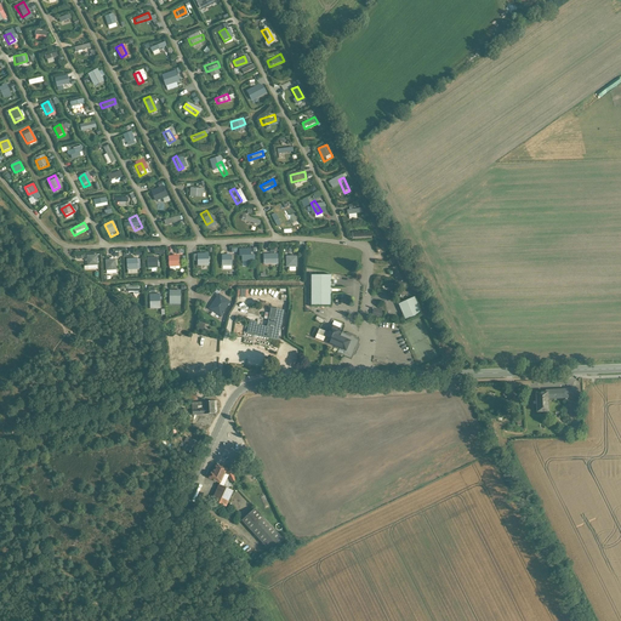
[(371,227),(351,227),(351,238),(371,238),(371,227)]
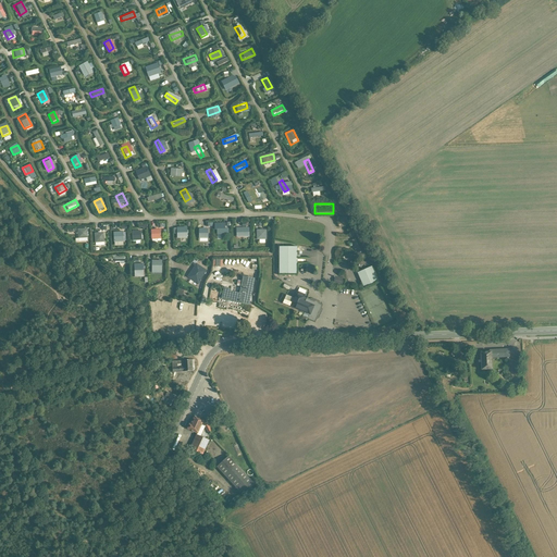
[(217,234),(229,235),(229,223),(214,222),(214,230),(217,230),(217,234)]
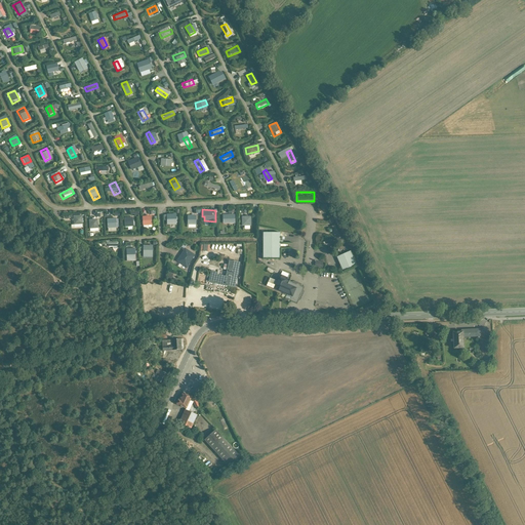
[(188,228),(197,227),(197,214),(188,215),(188,228)]
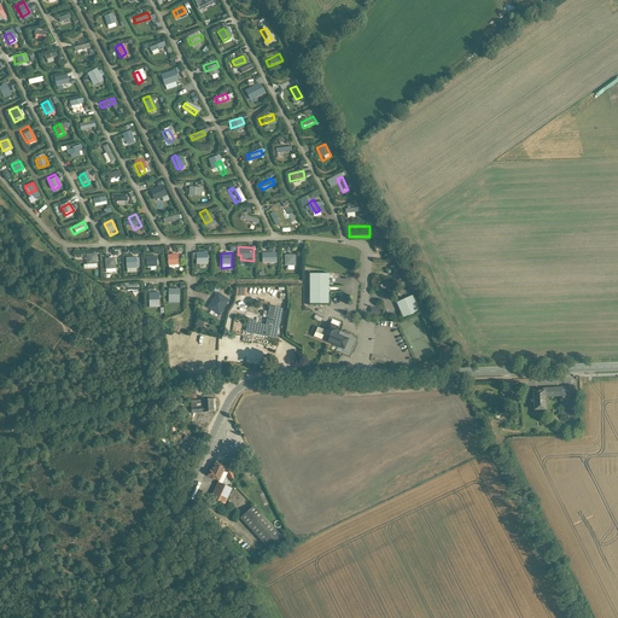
[(278,263),(278,252),(262,252),(262,263),(278,263)]
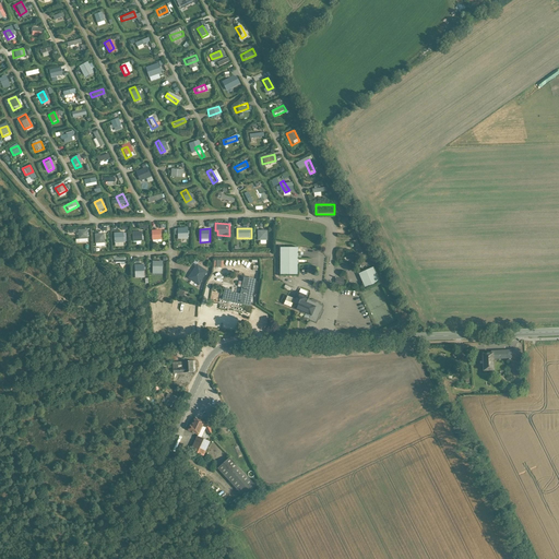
[(86,230),(76,232),(78,240),(86,240),(86,230)]
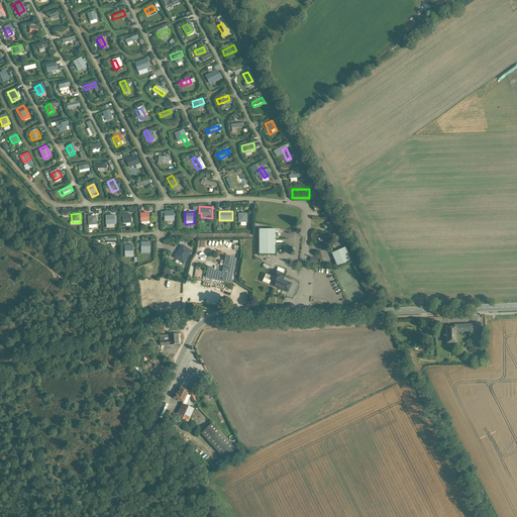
[(130,215),(121,216),(121,224),(131,224),(130,215)]
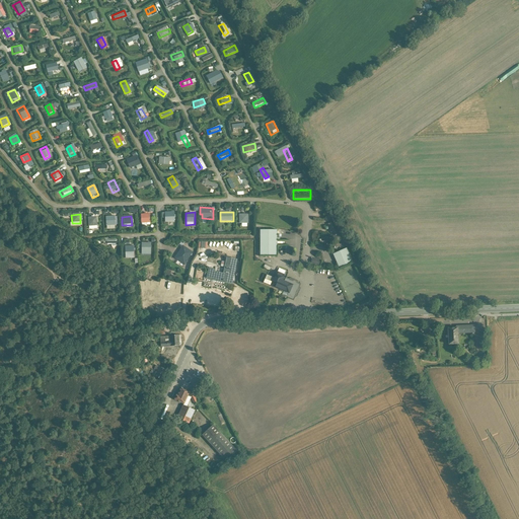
[(173,216),(165,216),(165,224),(174,224),(173,216)]
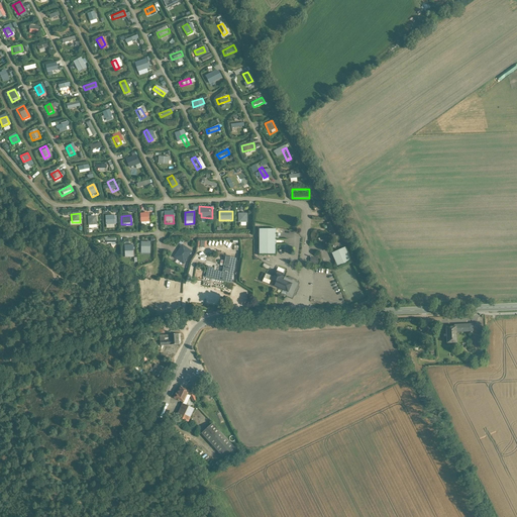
[(114,216),(105,216),(105,225),(114,224),(114,216)]
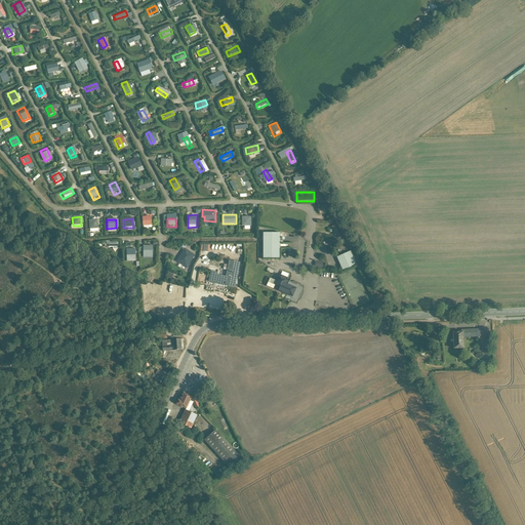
[(152,219),(142,220),(142,229),(152,228),(152,219)]
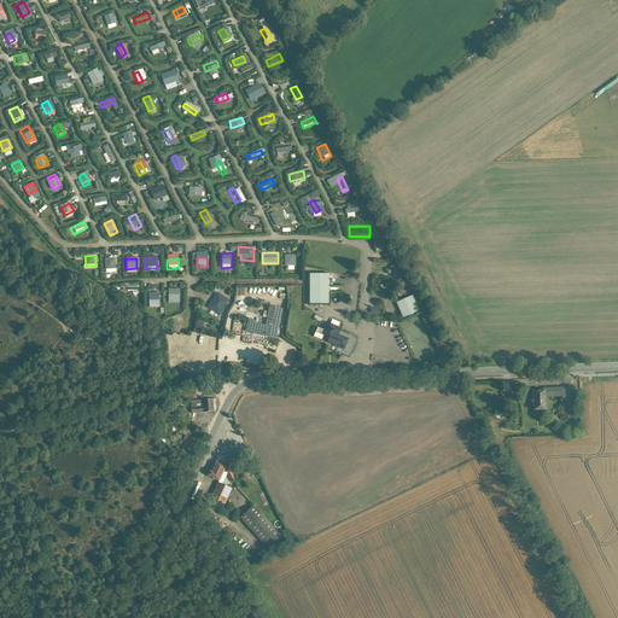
[(385,266),(384,275),(394,277),(395,267),(385,266)]
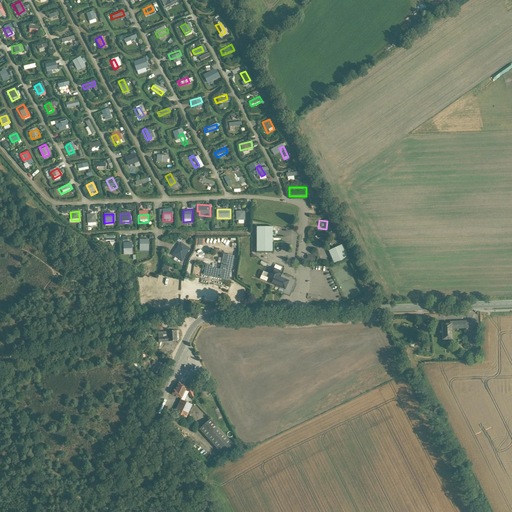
[(256,251),(273,251),(273,227),(256,227),(256,251)]
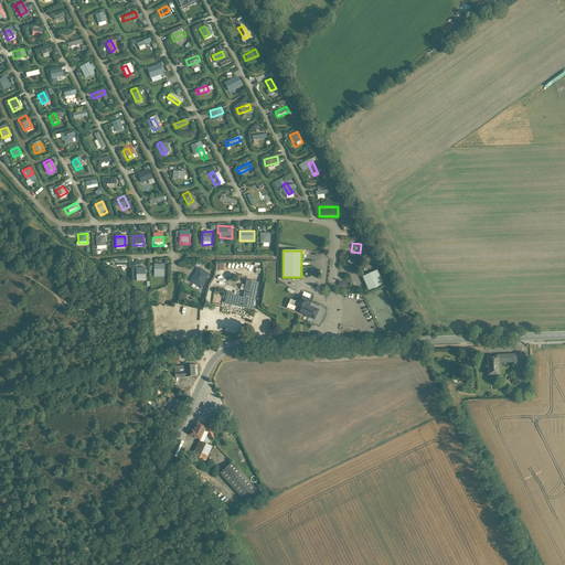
[(199,267),(190,280),(201,288),(210,274),(199,267)]
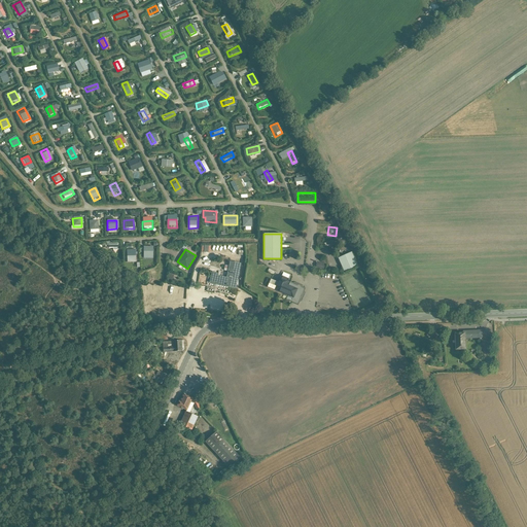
[(136,250),(127,251),(127,260),(136,259),(136,250)]
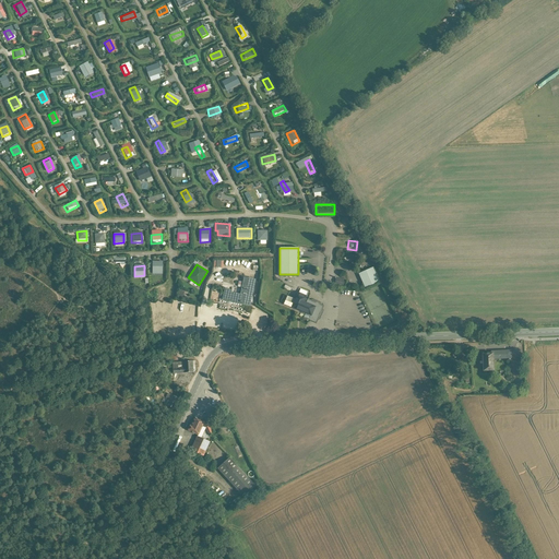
[(163,265),(153,265),(154,274),(163,274),(163,265)]
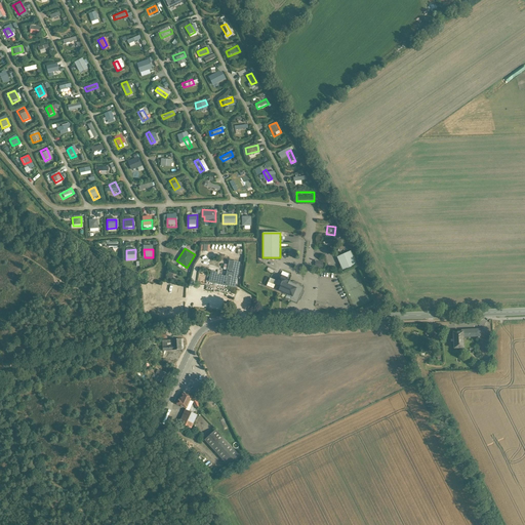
[(336,257),(342,271),(356,265),(350,251),(336,257)]
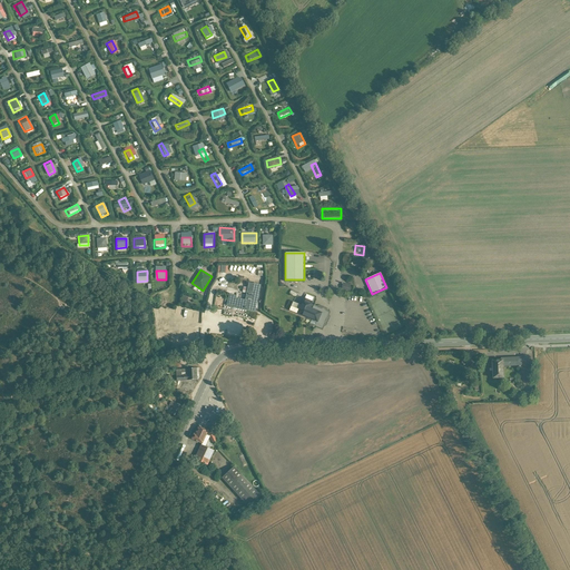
[(236,296),(231,294),(227,306),(234,307),(234,308),(236,308),(236,307),(244,310),(245,308),(255,311),(256,305),(255,305),(259,285),(249,283),(248,287),(244,286),(243,292),(247,293),(246,301),(235,298),(236,296)]
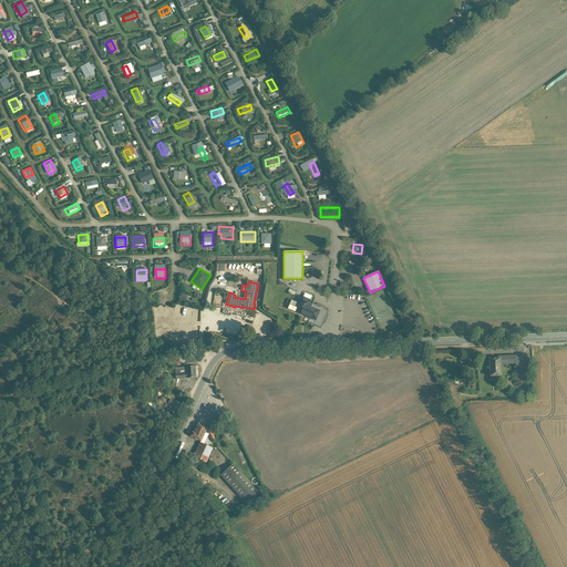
[(308,307),(310,300),(302,297),(299,305),(295,302),(292,310),(307,316),(308,315),(310,316),(309,317),(316,320),(312,328),(319,330),(321,323),(327,311),(320,308),(319,311),(308,307)]
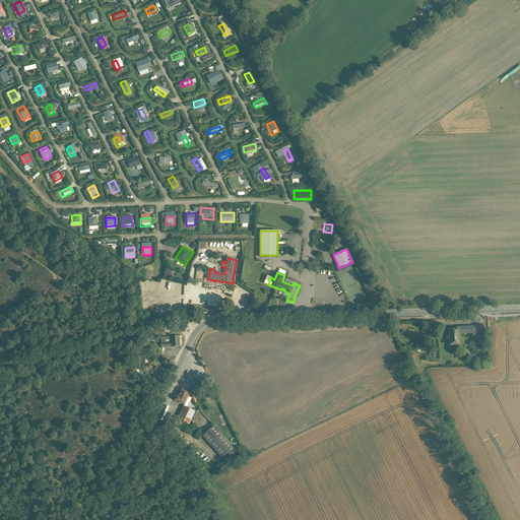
[(458,328),(449,329),(449,345),(459,345),(458,334),(458,328)]
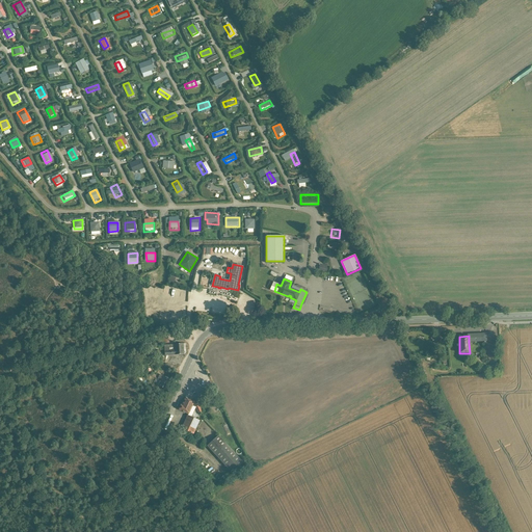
[(175,344),(164,345),(165,355),(175,354),(175,355),(184,354),(183,344),(175,344)]
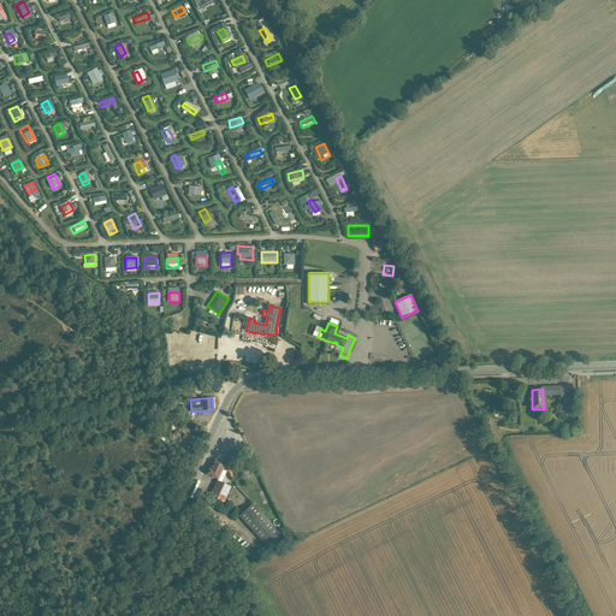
[(189,440),(185,446),(191,450),(196,439),(185,433),(183,438),(189,440)]
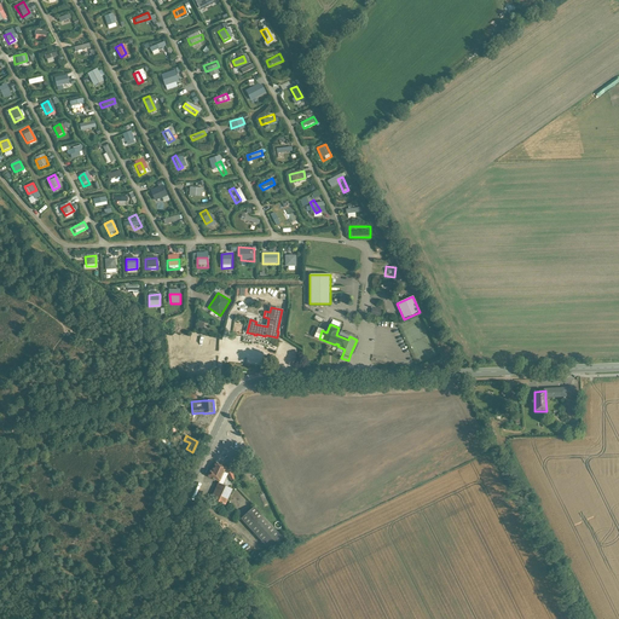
[(233,473),(242,456),(236,453),(230,466),(227,469),(231,472),(233,473)]
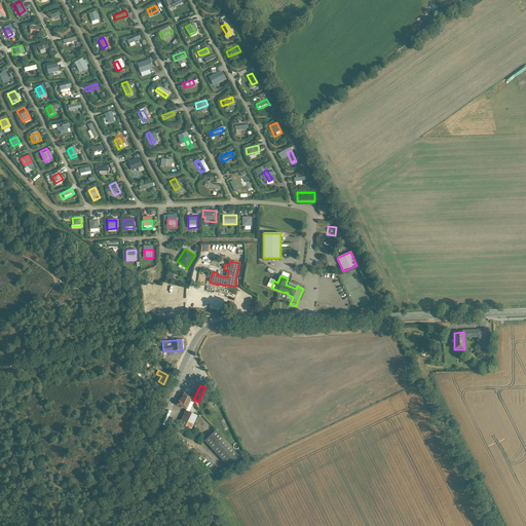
[(200,409),(196,401),(193,399),(192,399),(192,397),(184,393),(182,397),(181,396),(179,400),(179,401),(177,405),(182,407),(186,409),(190,401),(194,403),(197,410),(200,409)]
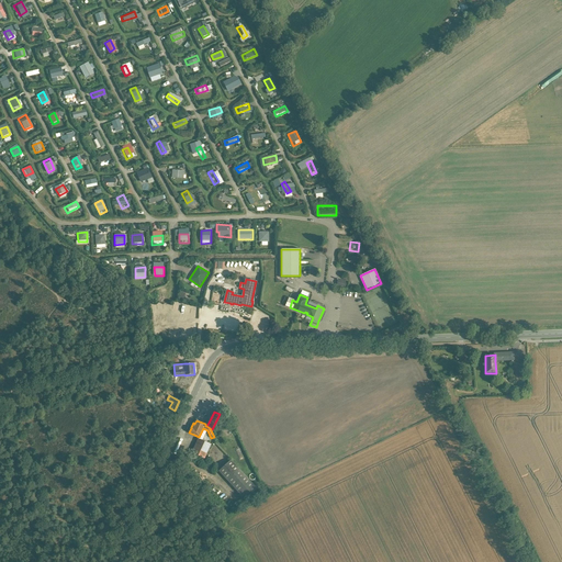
[(192,452),(204,458),(211,445),(202,440),(203,439),(199,437),(192,452)]
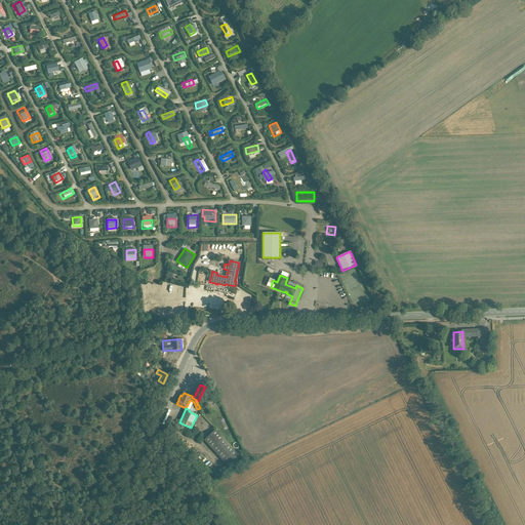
[(229,467),(240,456),(215,430),(205,440),(229,467)]
